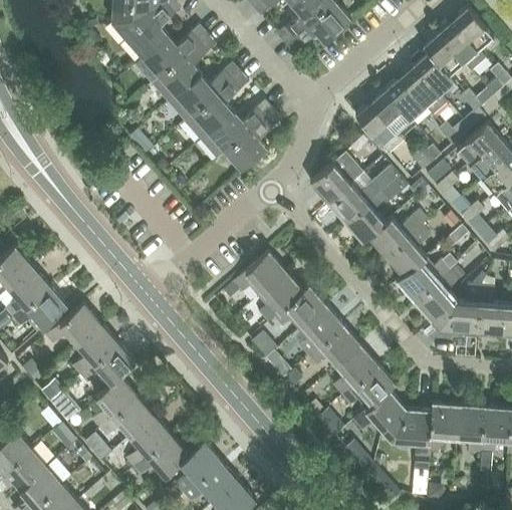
[(110,0),(109,23),(176,1),(175,0),(110,0)]
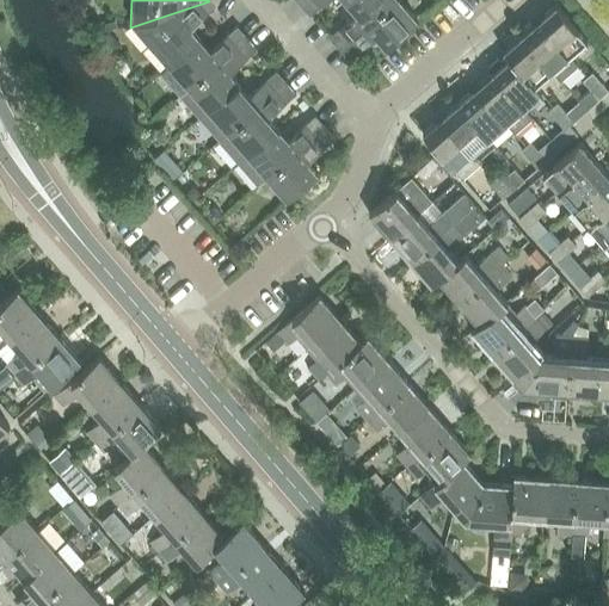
[(328,0),(338,0),(344,6),(351,0),(306,0),(297,7),(308,19),(328,0)]
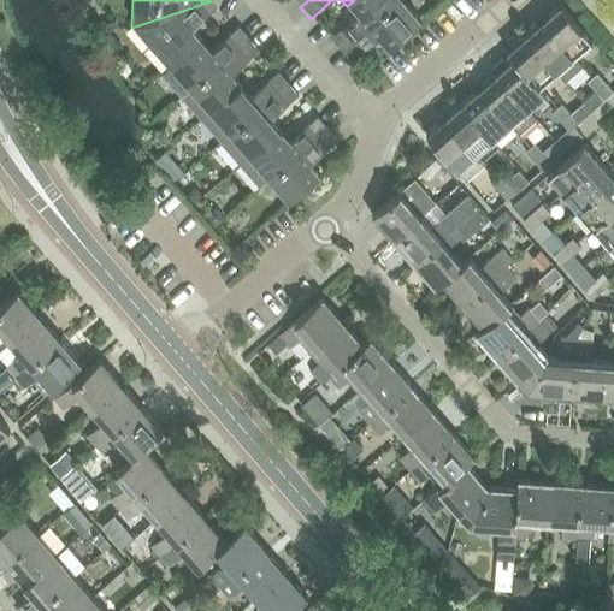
[(330,41),(340,53),(399,1),(397,0),(354,0),(347,6),(356,18),(330,41)]
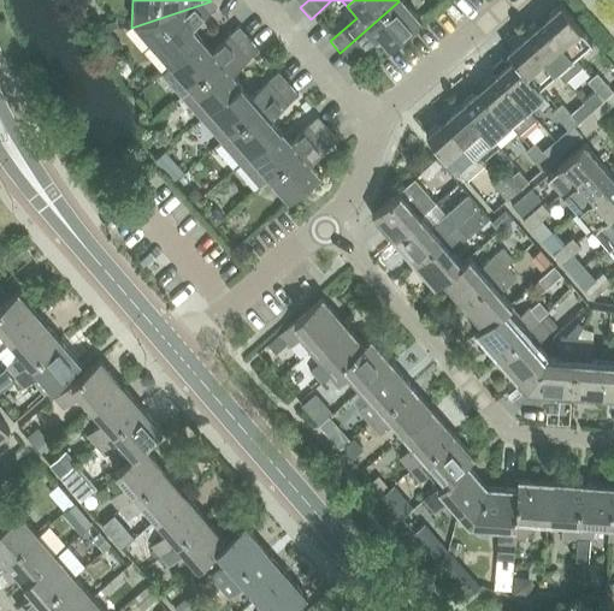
[(131,28),(169,70),(200,42),(192,31),(211,15),(214,13),(211,1),(131,28)]
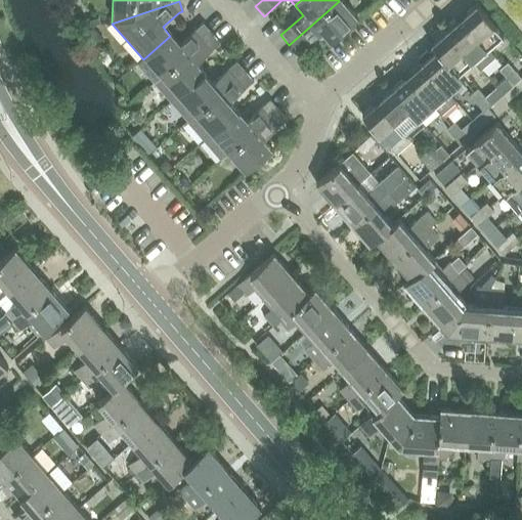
[(339,1),(289,45),(297,54),(320,35),(329,44),(356,20),(339,1)]
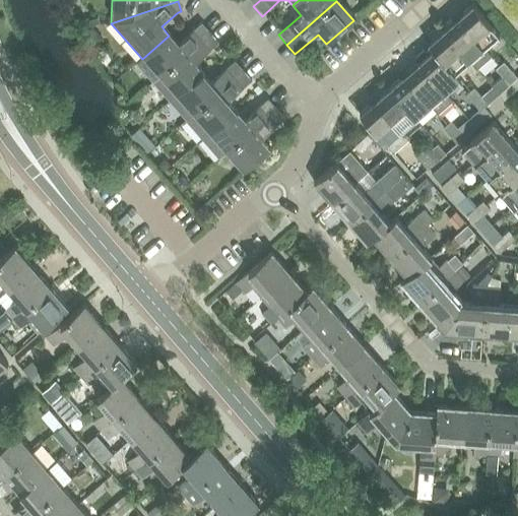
[(471,7),(456,20),(482,52),(499,39),(471,7)]
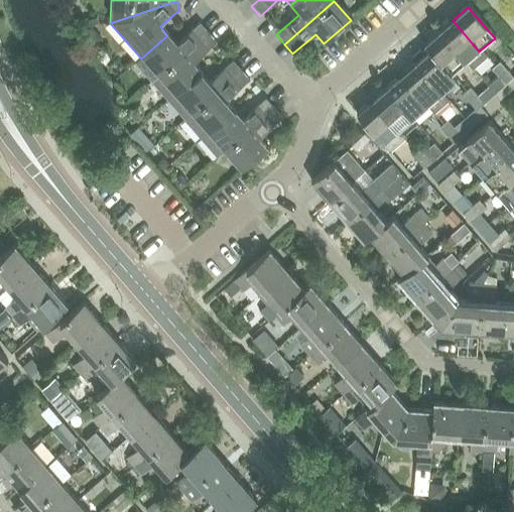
[(94,20),(86,23),(87,28),(96,26),(94,20)]
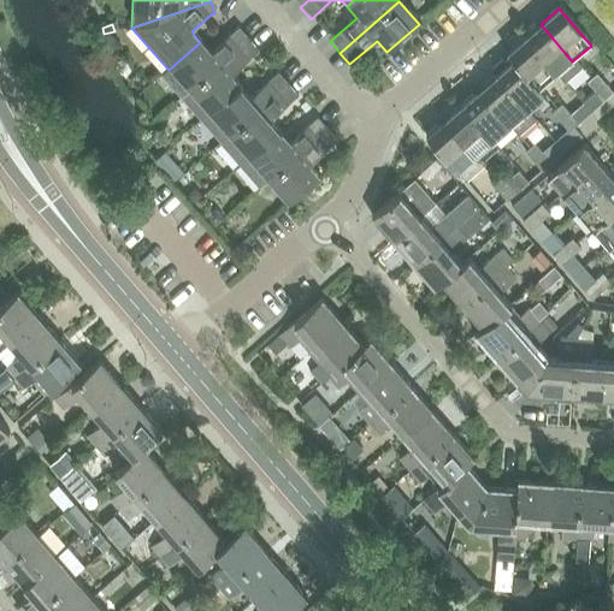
[(523,40),(555,76),(562,84),(580,70),(572,61),(541,24),(523,40)]
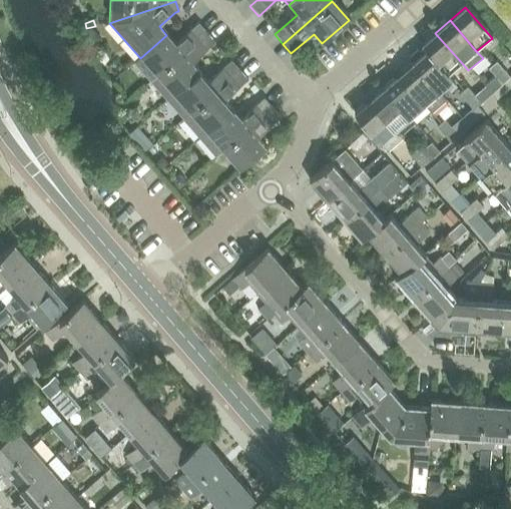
[(131,66),(148,85),(205,34),(197,25),(174,44),(166,35),(140,58),(131,66)]
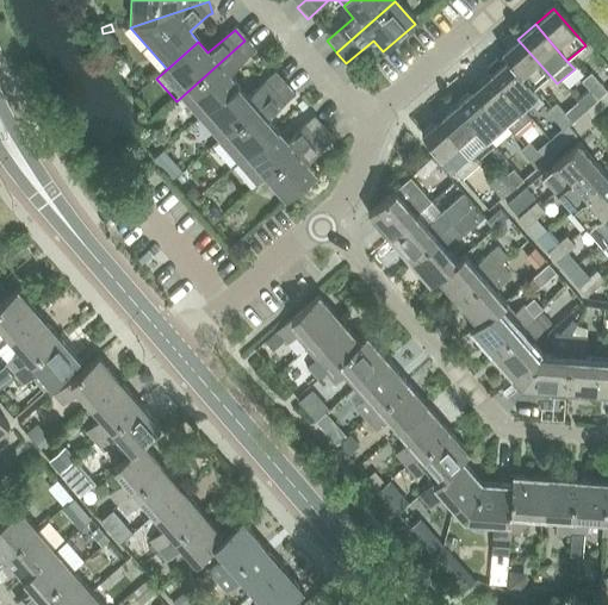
[(107,39),(99,48),(109,58),(118,50),(107,39)]
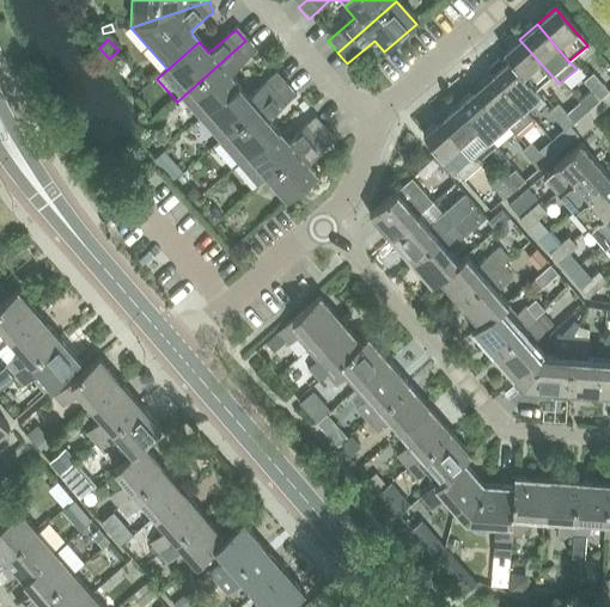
[(519,40),(502,54),(535,91),(551,75),(519,40)]
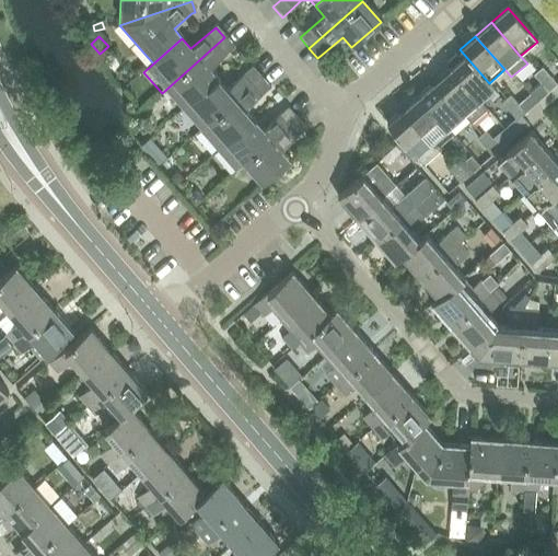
[(162,93),(179,113),(218,80),(209,70),(234,48),(224,37),(162,93)]
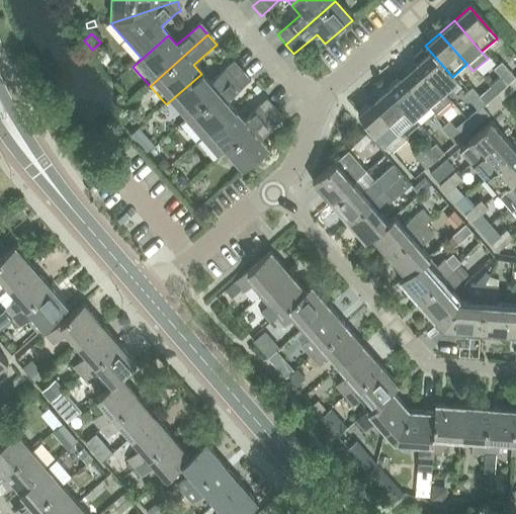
[(430,52),(415,65),(442,96),(457,83),(452,77),(425,46),(430,52)]
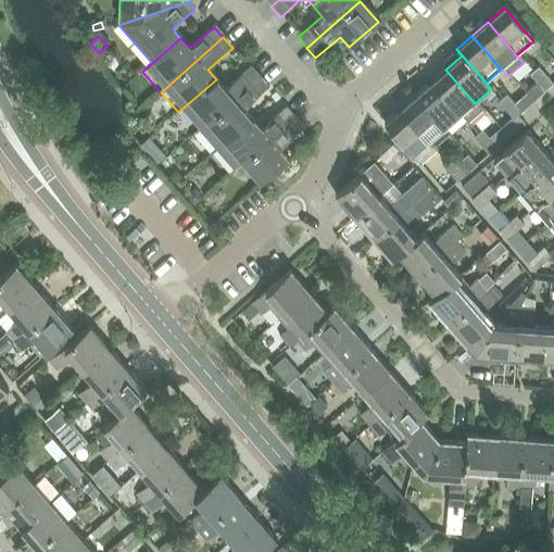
[(196,133),(205,125),(259,78),(249,67),(225,89),(216,79),(178,112),(196,133)]
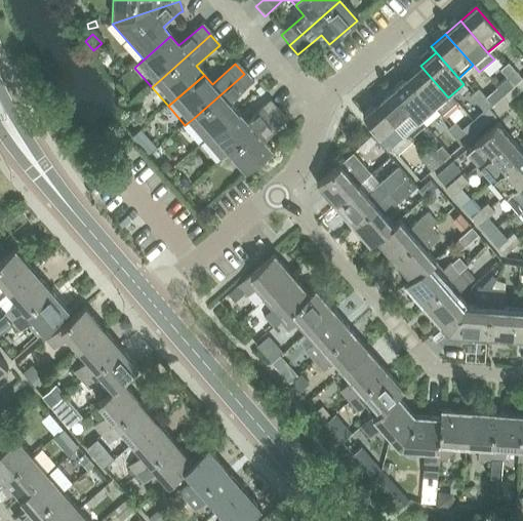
[(406,78),(434,110),(440,117),(455,105),(448,97),(420,66),(406,78)]
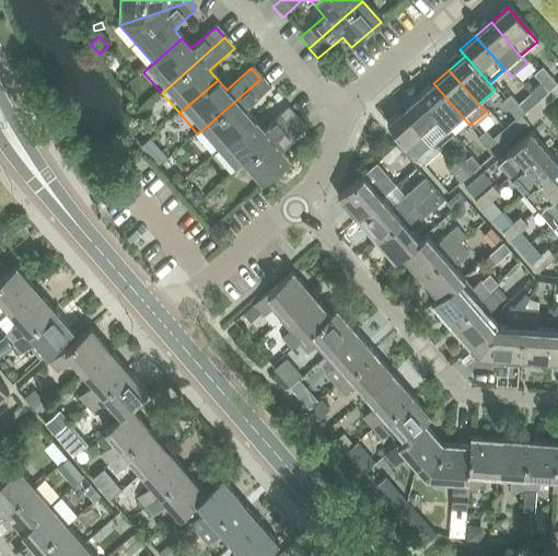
[(533,78),(539,87),(548,79),(542,70),(533,78)]
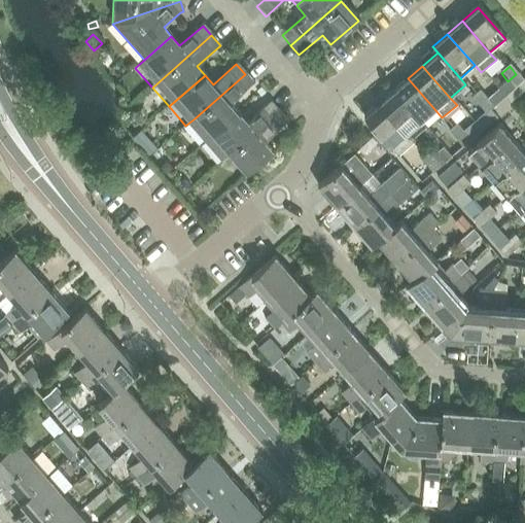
[(195,118),(186,126),(202,144),(211,137),(239,113),(231,104),(253,83),(245,74),(195,118)]
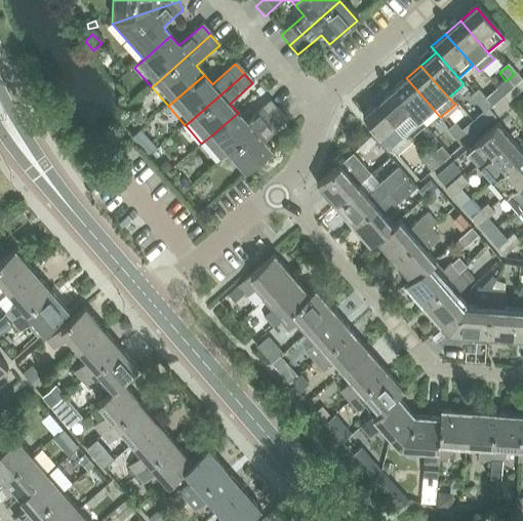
[(514,74),(506,81),(513,88),(521,81),(514,74)]
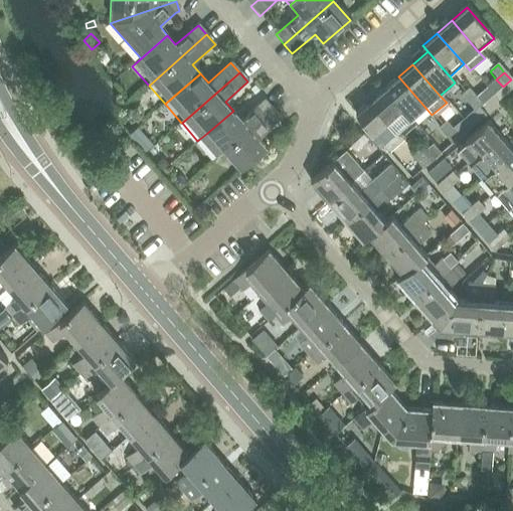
[(398,76),(384,90),(411,121),(425,108),(398,76)]
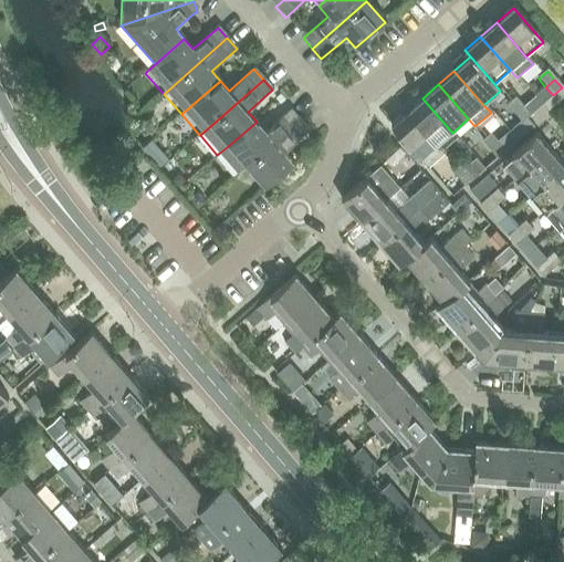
[(423,99),(406,113),(436,146),(452,133),(423,99)]
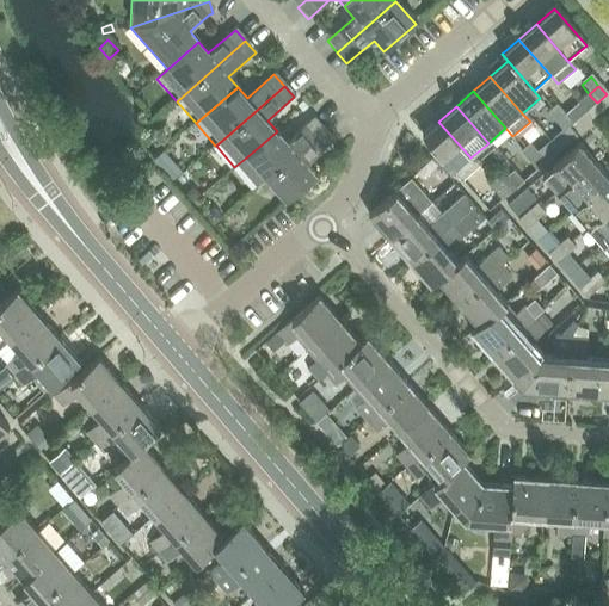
[(546,115),(554,124),(564,116),(555,106),(546,115)]
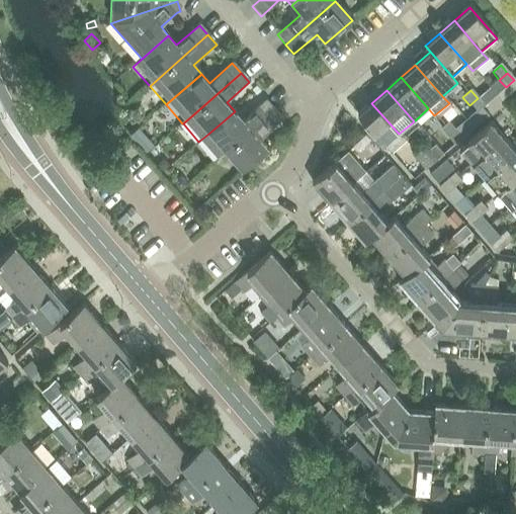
[(478,98),(469,105),(477,113),(485,106),(478,98)]
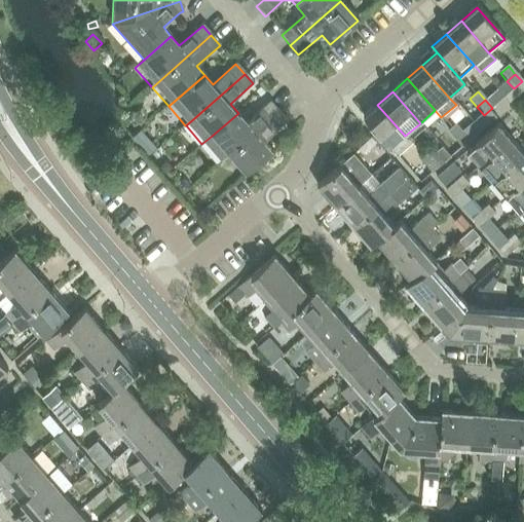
[(219,163),(227,156),(277,112),(269,102),(247,122),(238,113),(211,137),(201,144),(219,163)]
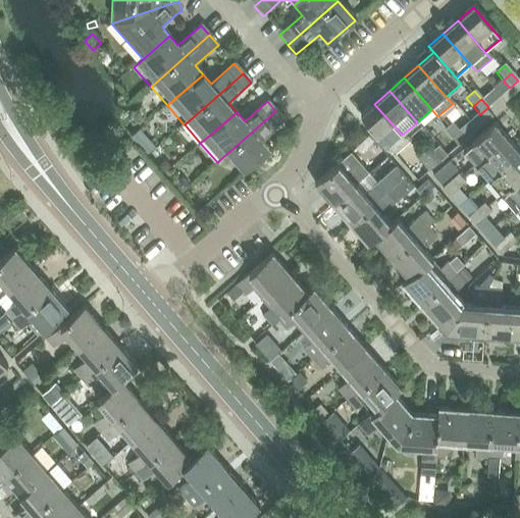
[(402,135),(374,104),(359,117),(370,131),(394,156),(409,143),(402,135)]
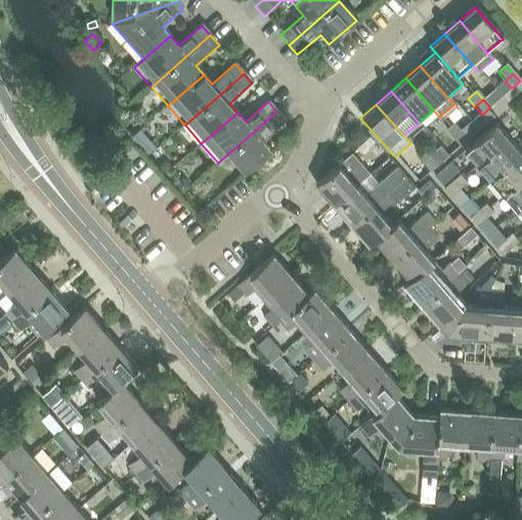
[(276,112),(226,156),(244,175),(271,152),(262,141),(286,122),(276,112)]
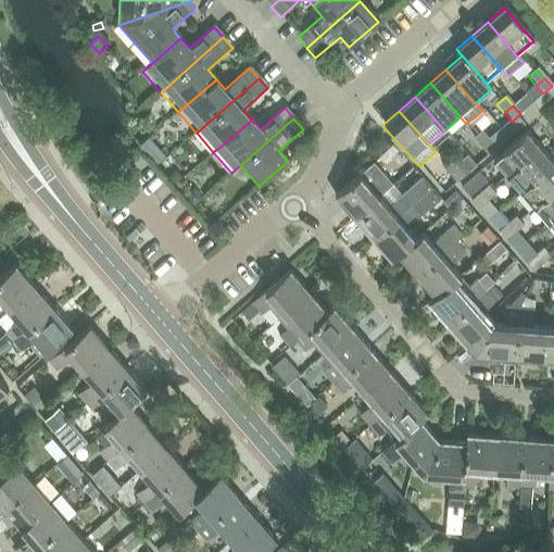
[(473,140),(480,149),(489,141),(481,133),(473,140)]
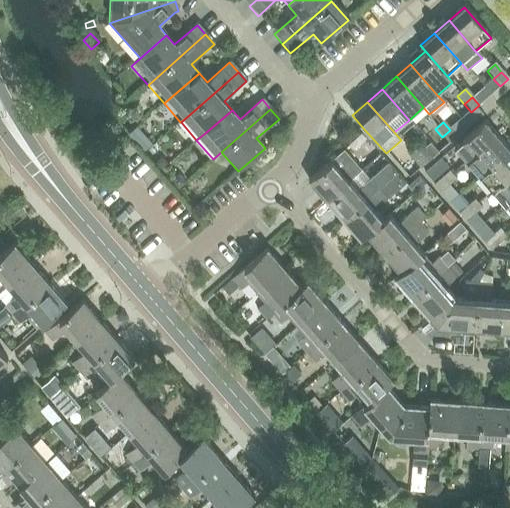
[(453,149),(466,164),(497,137),(484,122),(453,149)]
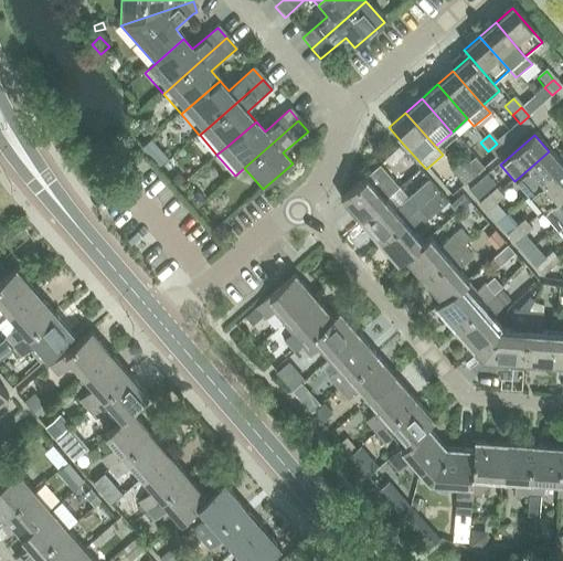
[(497,144),(488,151),(496,160),(505,152),(497,144)]
